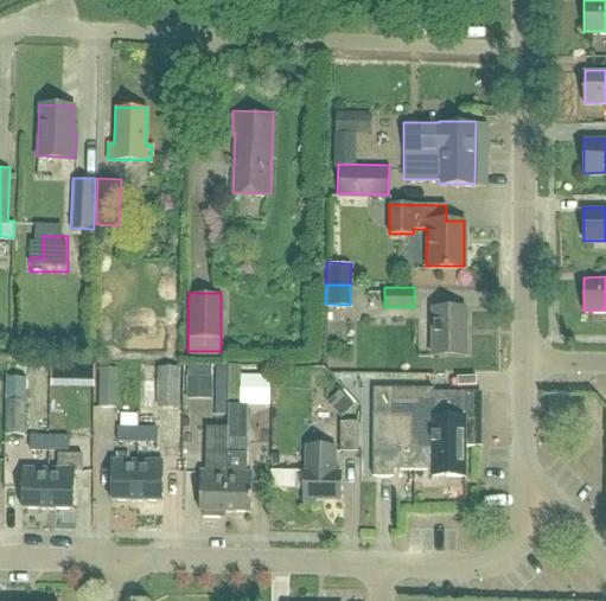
[(465,353),(465,306),(431,306),(432,353),(465,353)]
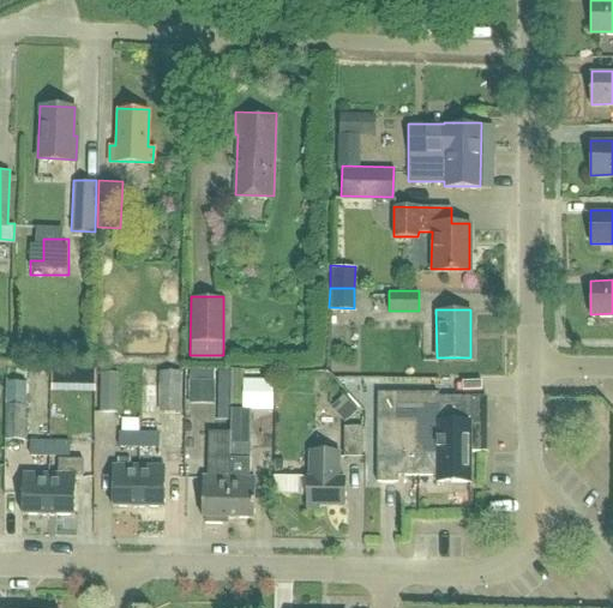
[(180,369),(139,369),(139,429),(119,429),(119,445),(157,445),(158,410),(180,410),(180,369)]
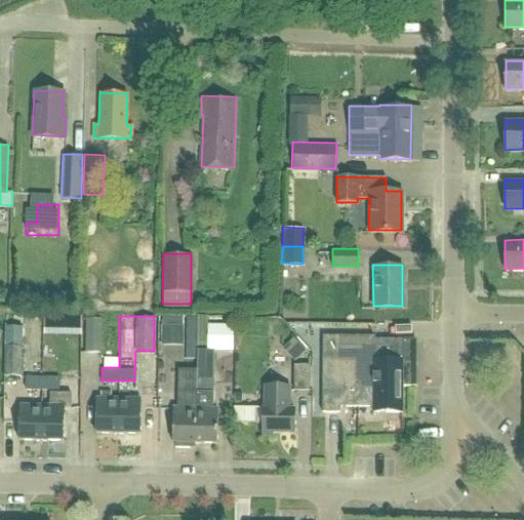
[(101,318),(85,318),(85,351),(101,351),(101,318)]
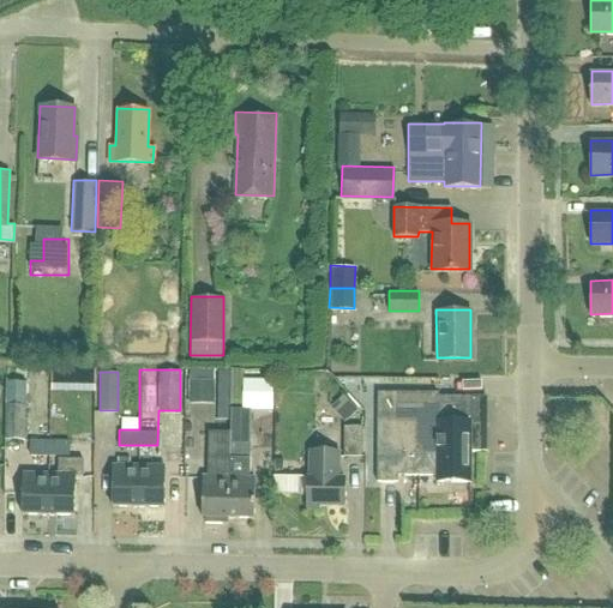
[(220,373),(191,374),(193,421),(222,420),(220,373)]
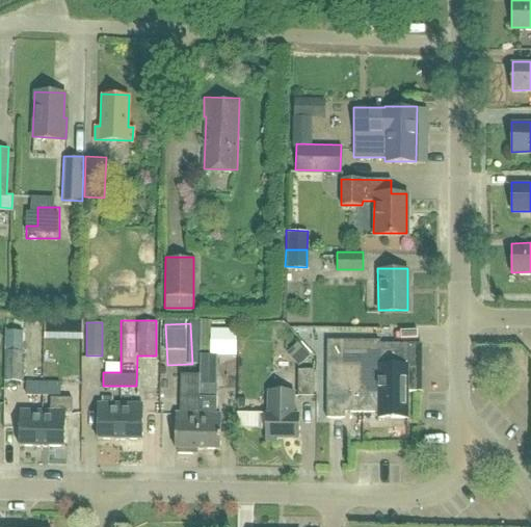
[(22,330),(6,330),(4,378),(21,378),(22,330)]
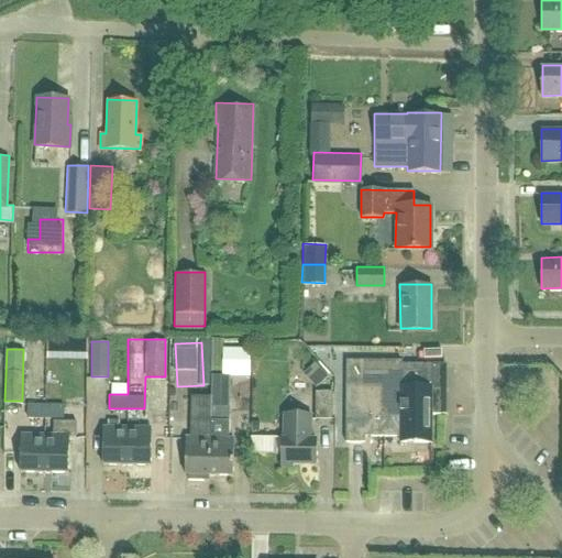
[(226,352),(226,373),(252,374),(252,352),(226,352)]
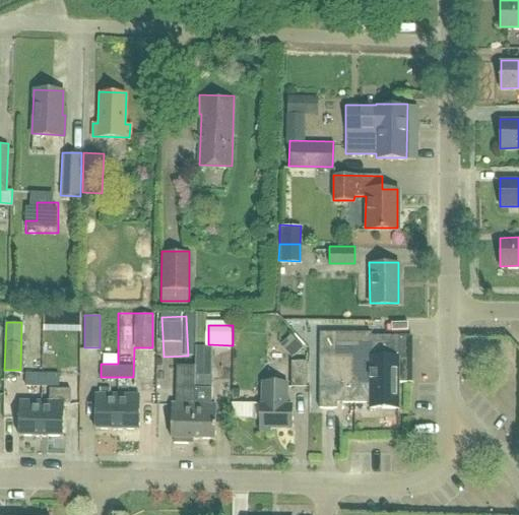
[(363,330),(319,329),(319,331),(312,331),(312,372),(319,372),(319,404),(336,405),(336,399),(369,399),(369,405),(398,406),(398,380),(405,381),(406,334),(371,333),(371,330),(363,330)]
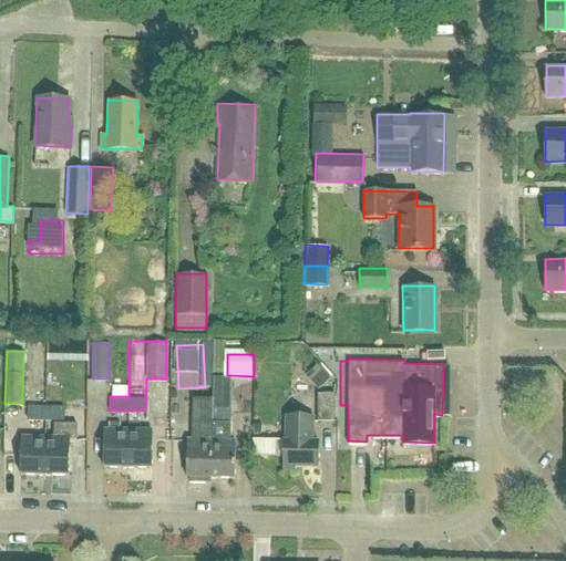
[(333,392),(318,391),(317,418),(332,418),(333,392)]
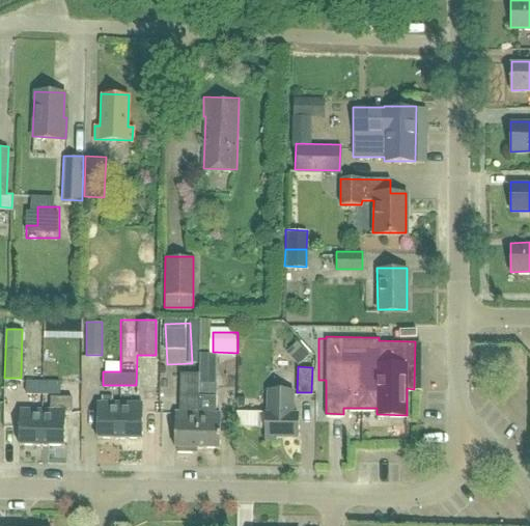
[(174,444),(196,445),(198,371),(180,371),(179,410),(174,410),(174,444)]
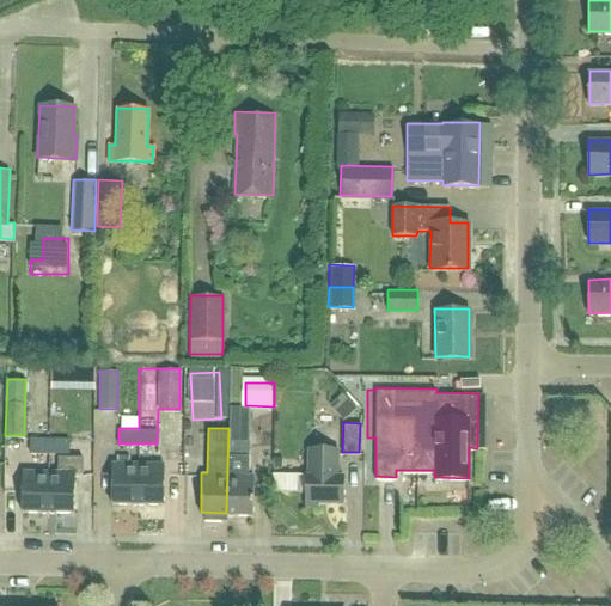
[(228,428),(226,513),(252,513),(254,473),(248,472),(248,453),(246,453),(246,439),(228,439),(228,428)]
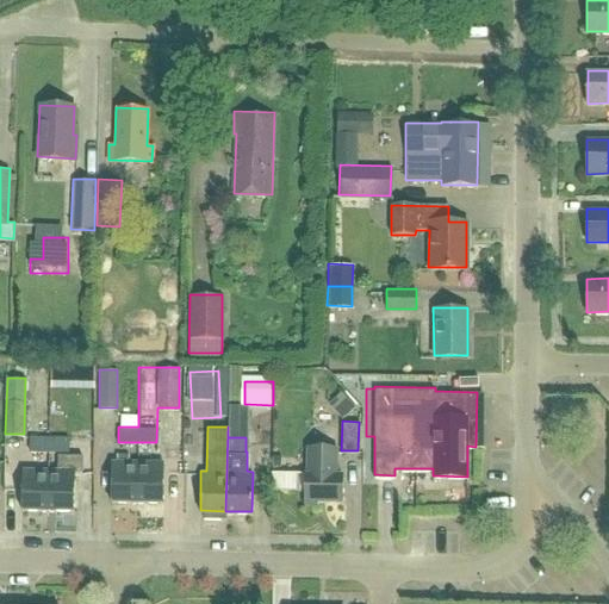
[(49,450),(49,435),(30,435),(29,450),(49,450)]
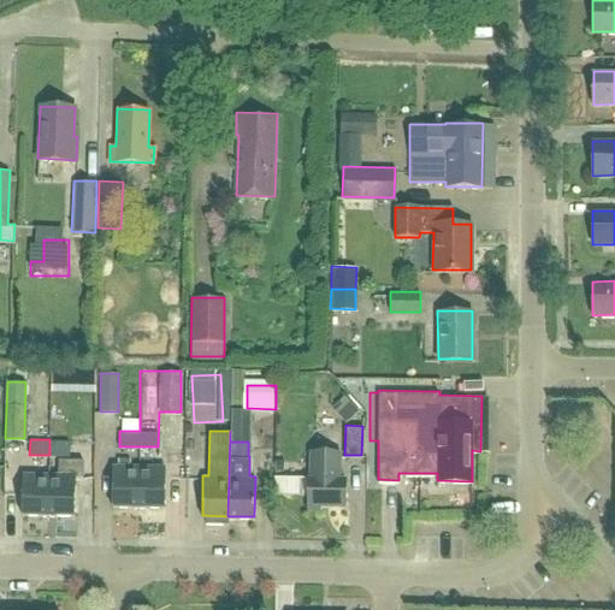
[(49,439),(49,455),(69,456),(70,439),(49,439)]
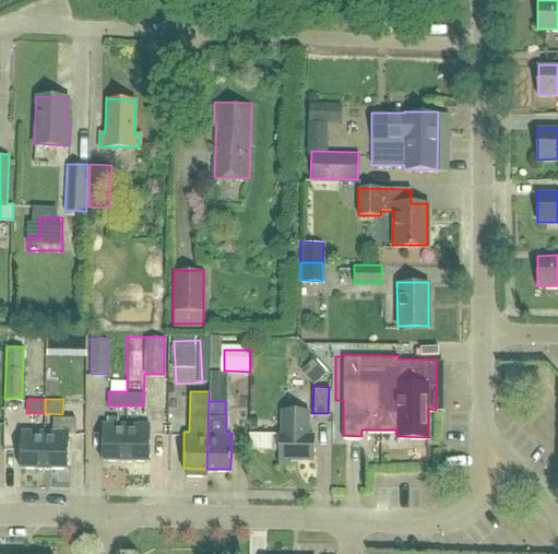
[(291,461),(291,458),(312,458),(312,433),(307,433),(308,410),(281,409),(281,422),(280,422),(279,461),(291,461)]
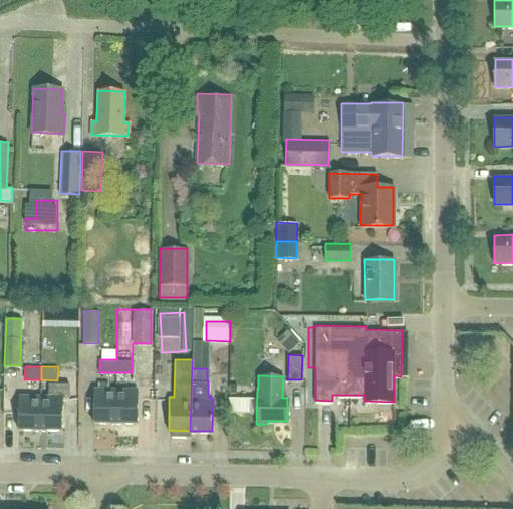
[(41,396),(40,429),(61,429),(62,397),(68,397),(68,383),(47,383),(47,396),(41,396)]
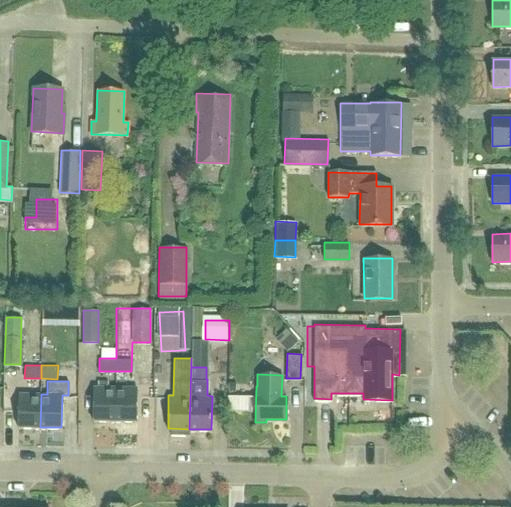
[(94,420),(115,420),(116,386),(94,386),(94,420)]
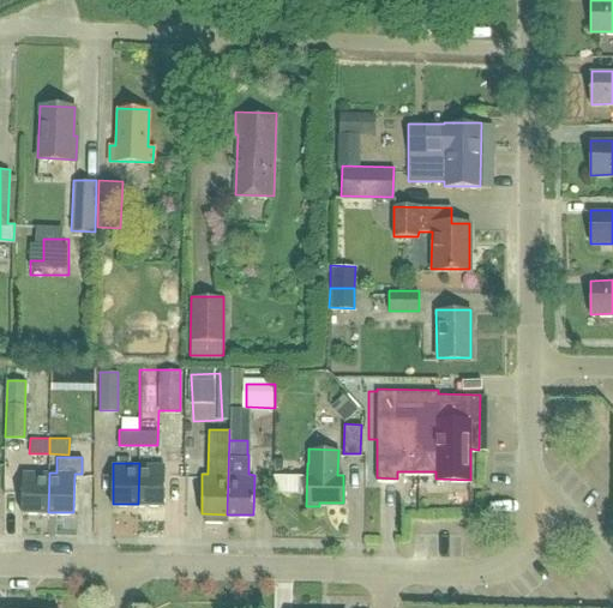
[(139,463),(138,504),(164,504),(166,464),(139,463)]
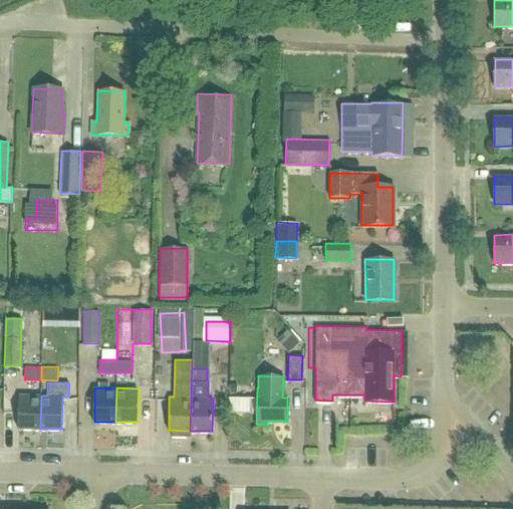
[(251,410),(252,394),(231,394),(230,410),(251,410)]
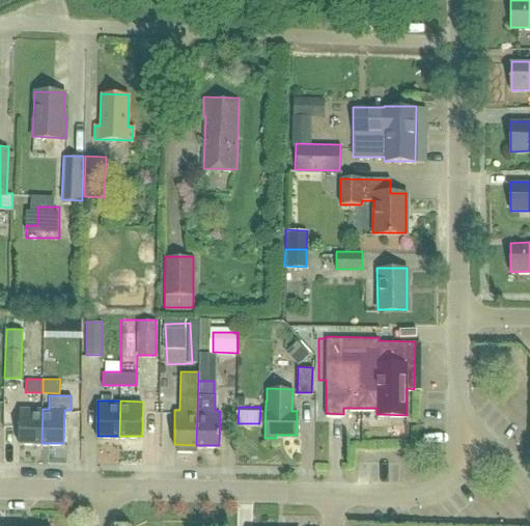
[(19,443),(42,443),(43,409),(20,408),(19,443)]
